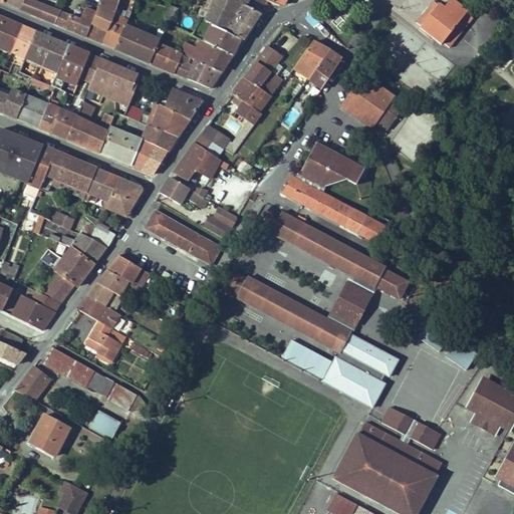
[(7,0),(6,3),(33,15),(36,3),(32,2),(27,0),(7,0)]
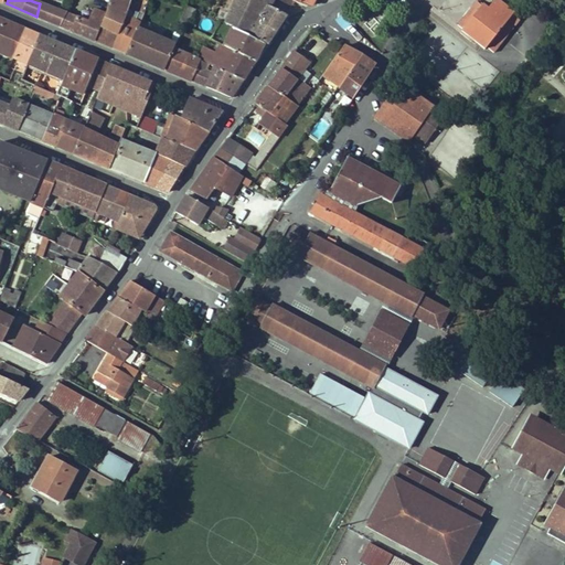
[(109,0),(105,14),(100,27),(95,41),(103,43),(109,30),(118,34),(126,17),(128,9),(130,0),(109,0)]
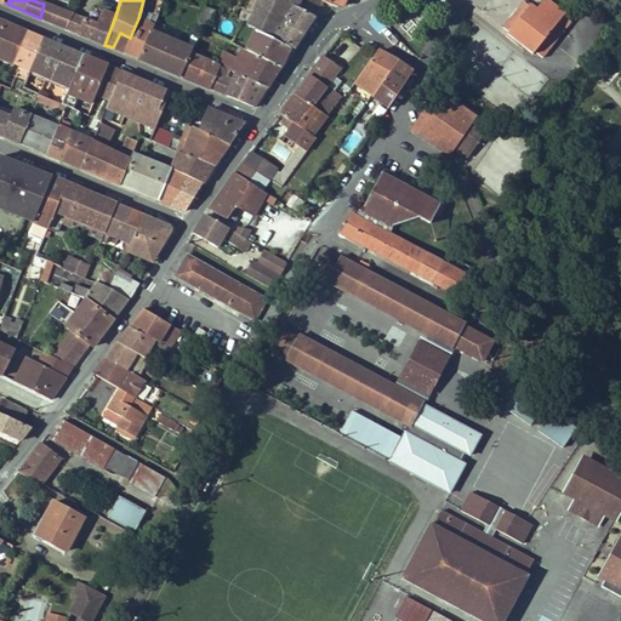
[(265,35),(275,40),(288,20),(288,21),(296,7),(292,6),(295,0),(260,0),(248,27),(256,30),(265,35)]
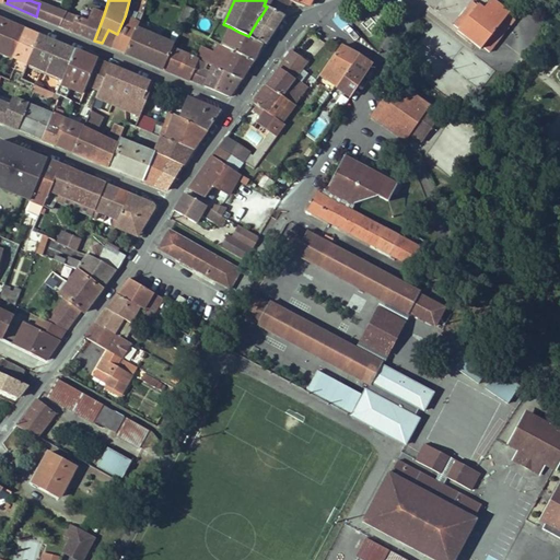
[(486,47),(493,47),(515,20),(508,14),(510,12),(493,0),(490,0),(483,9),(478,4),(477,7),(471,2),(454,25),(458,30),(457,31),(480,49),(482,47),(485,48),(486,47)]
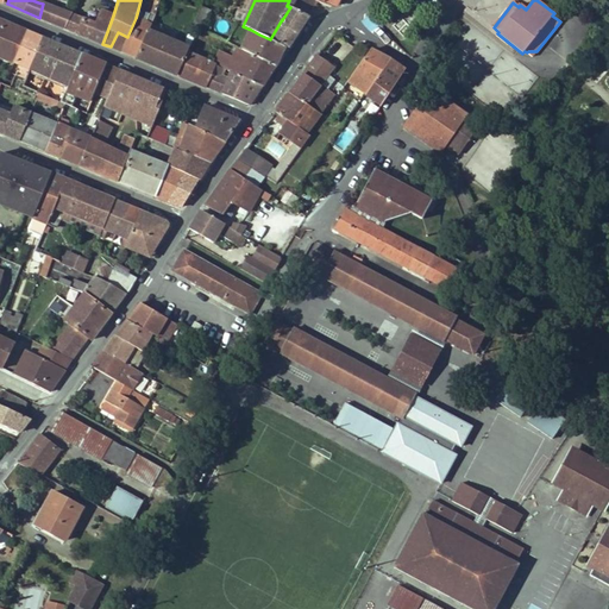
[(54,7),(43,4),(39,18),(49,22),(54,7)]
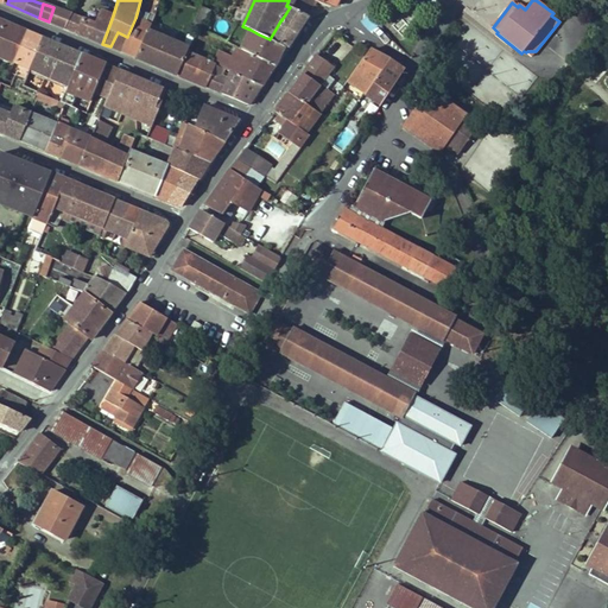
[(201,6),(191,27),(202,32),(204,26),(203,25),(209,10),(201,6)]
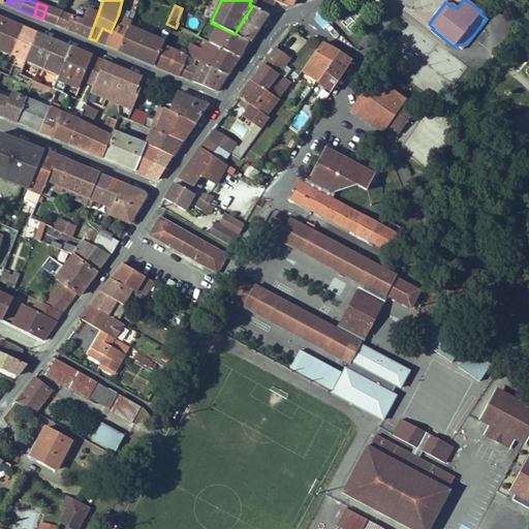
[(56,24),(61,12),(47,6),(42,19),(56,24)]
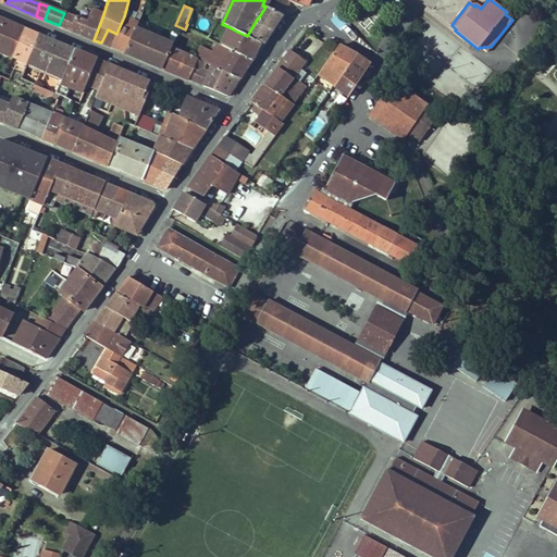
[(267,8),(265,7),(258,19),(258,17),(247,36),(260,42),(262,44),(282,15),(267,8)]
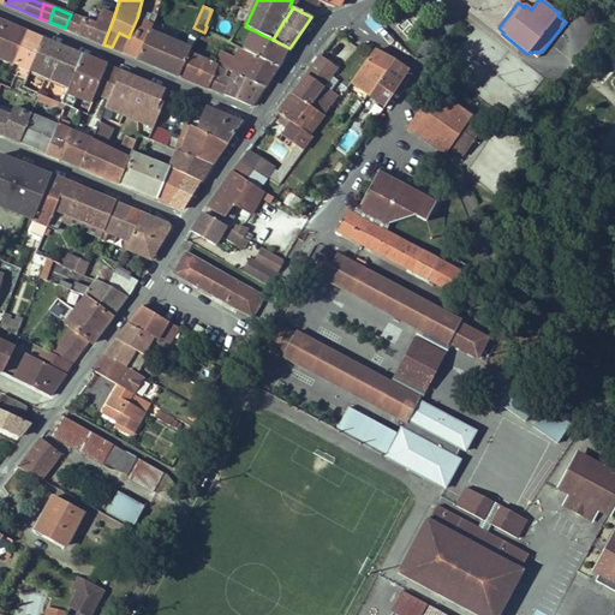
[(95,24),(83,19),(76,33),(103,45),(109,29),(114,16),(101,10),(95,24)]
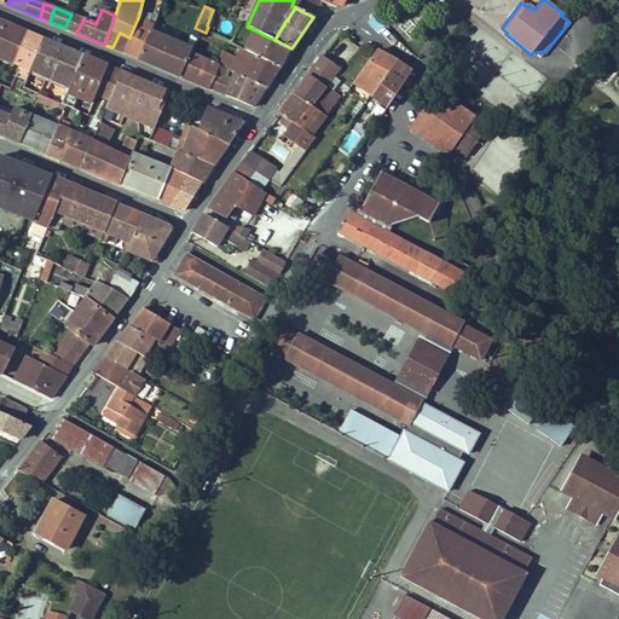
[(152,15),(140,10),(138,18),(149,22),(152,15)]
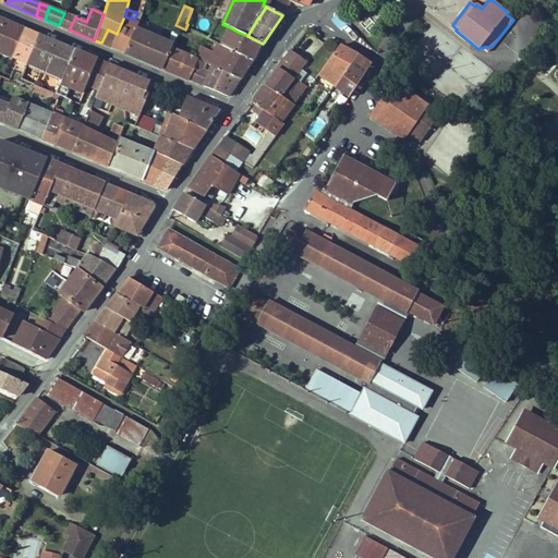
[(143,13),(137,12),(137,13),(134,20),(124,16),(117,34),(111,47),(124,52),(135,28),(143,13)]
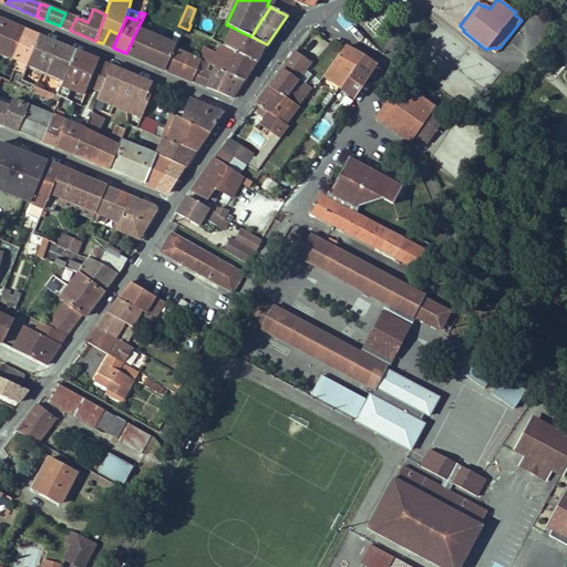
[(76,18),(65,13),(60,26),(70,30),(76,18)]
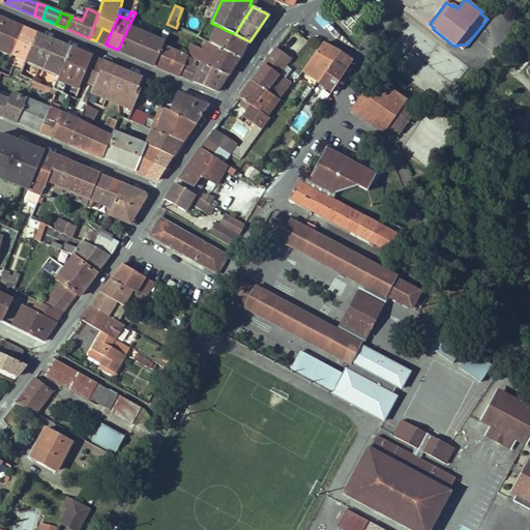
[(0,49),(12,55),(12,54),(23,28),(0,18),(0,49)]
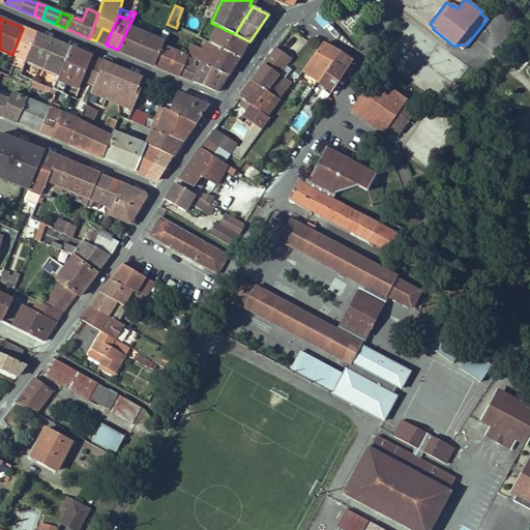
[(218,26),(210,42),(239,58),(247,40),(235,34),(226,30),(218,26)]
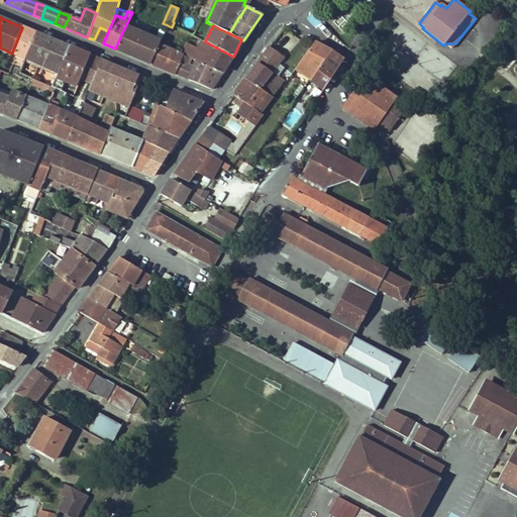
[(161,41),(125,26),(115,48),(150,64),(160,43),(161,41)]
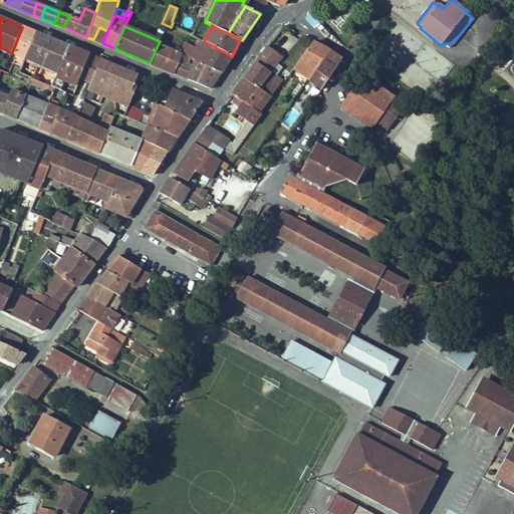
[(22,27),(12,52),(20,55),(16,64),(21,66),(24,60),(25,58),(35,33),(22,27)]
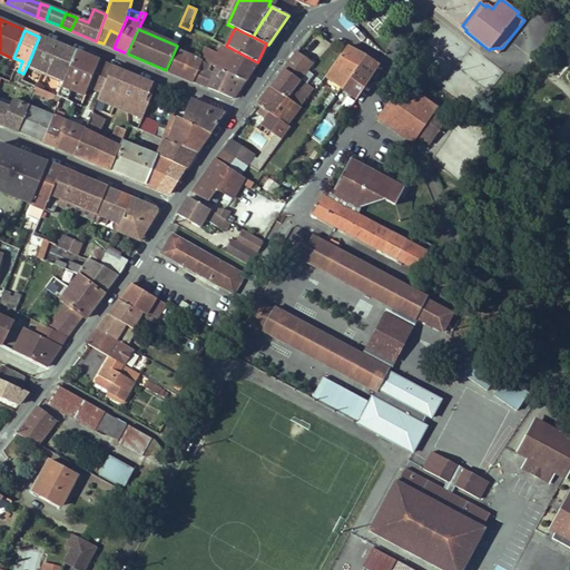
[(119,35),(110,30),(104,43),(114,48),(119,35)]
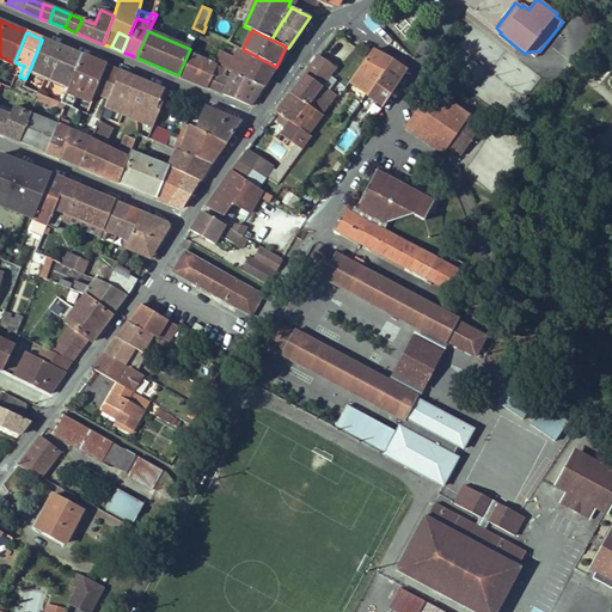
[(30,69),(69,86),(81,55),(42,40),(30,69)]
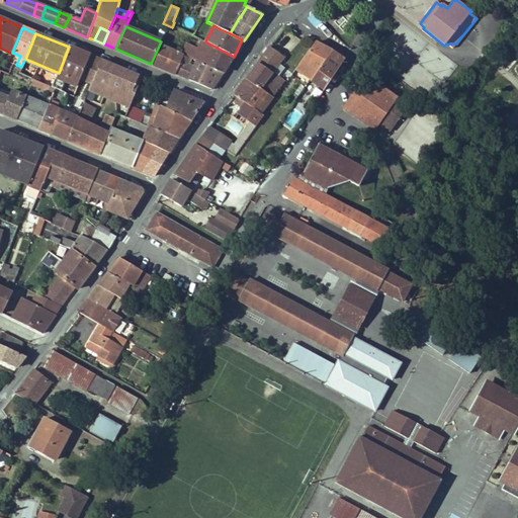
[(223,73),(234,57),(205,41),(202,40),(198,49),(187,44),(182,54),(183,56),(223,73)]
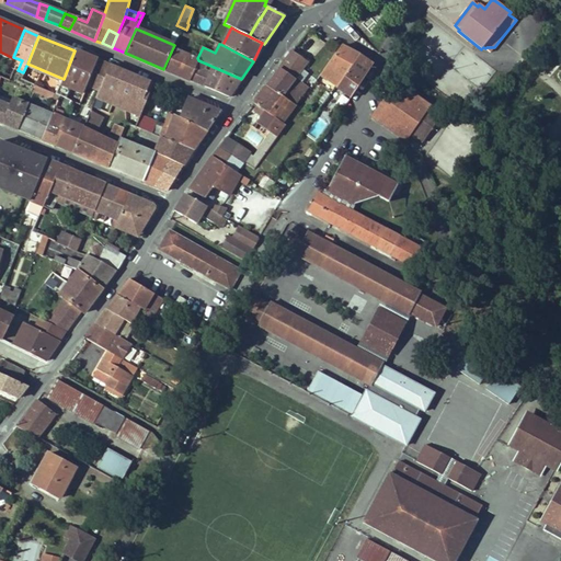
[(336,86),(338,87),(359,56),(341,46),(321,75),(336,86)]
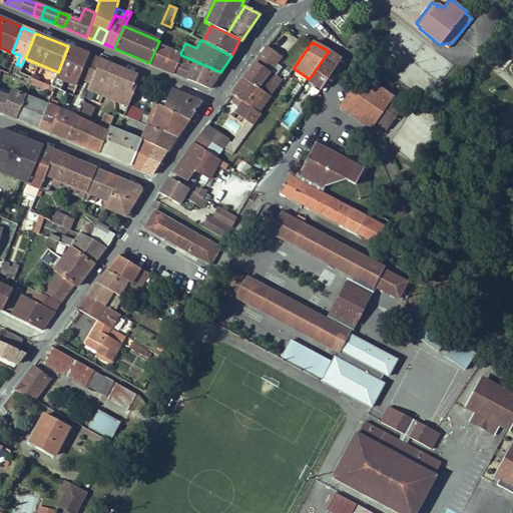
[(171,49),(158,43),(149,63),(173,73),(181,55),(180,53),(171,49)]
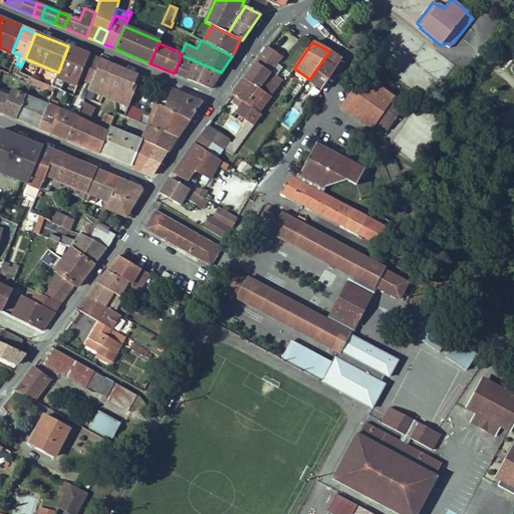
[(64,81),(75,85),(79,78),(88,55),(68,46),(58,72),(57,74),(52,86),(54,87),(60,90),(64,81)]
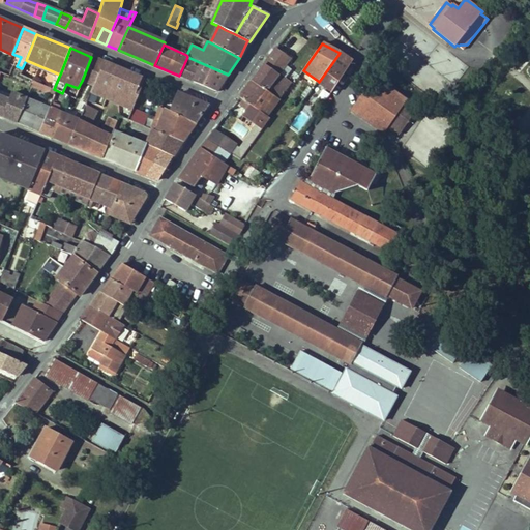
[(290,58),(276,49),(252,82),(278,100),(291,84),(285,79),(292,69),(286,64),(290,58)]
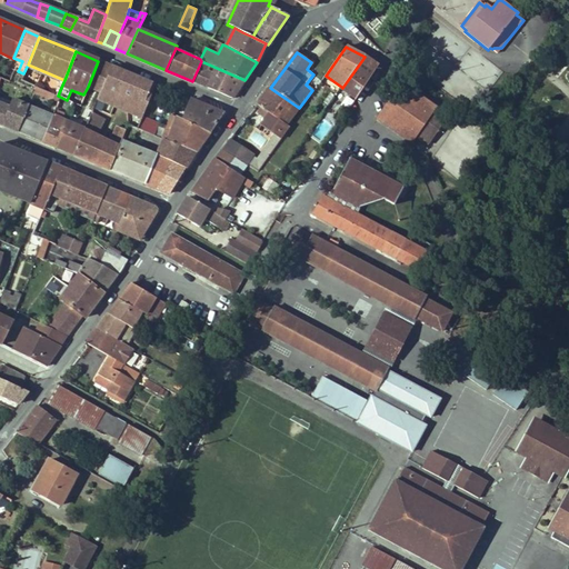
[(342,88),(341,89),(356,99),(378,66),(365,57),(342,88)]
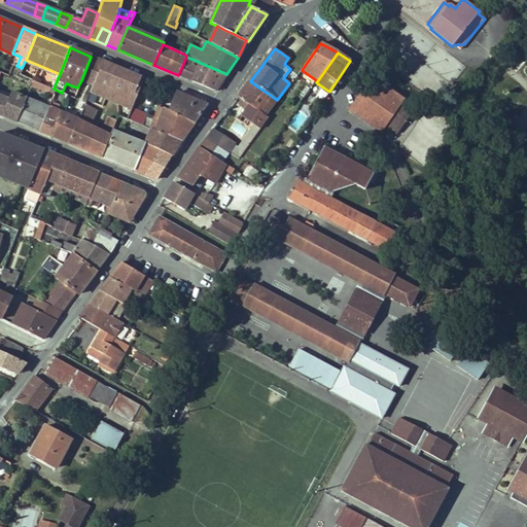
[(81,80),(94,85),(104,62),(91,57),(81,80)]
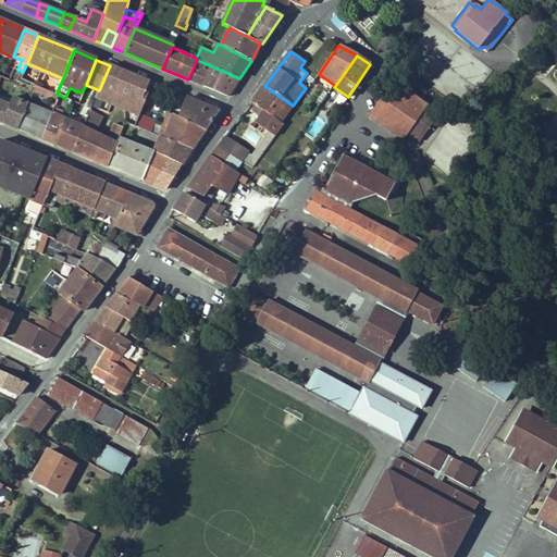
[(197,60),(188,79),(227,97),(239,78),(197,60)]
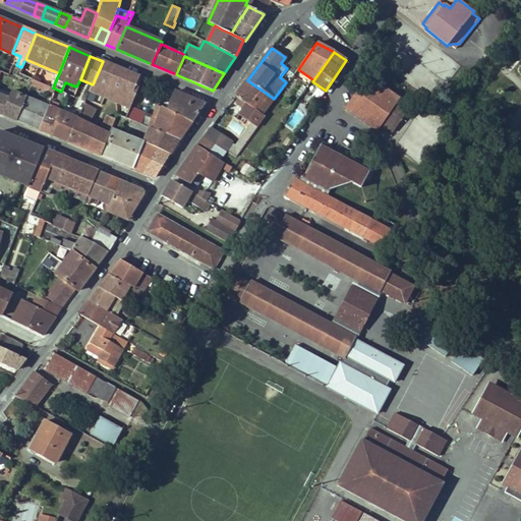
[(25,59),(24,61),(58,75),(59,73),(25,59)]
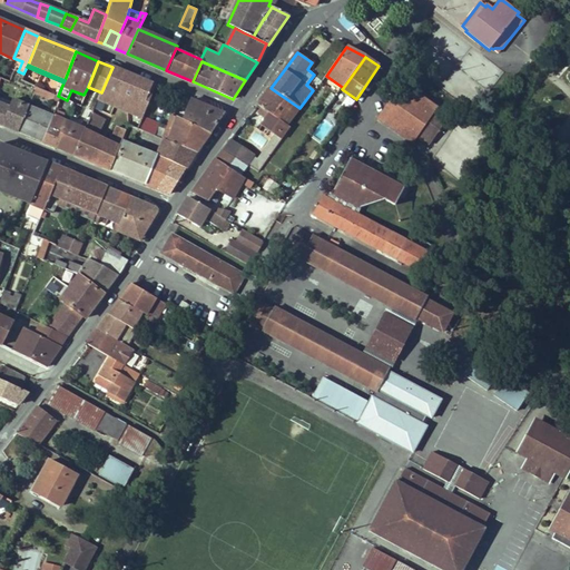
[(134,76),(112,67),(101,92),(98,99),(143,118),(156,85),(134,76)]
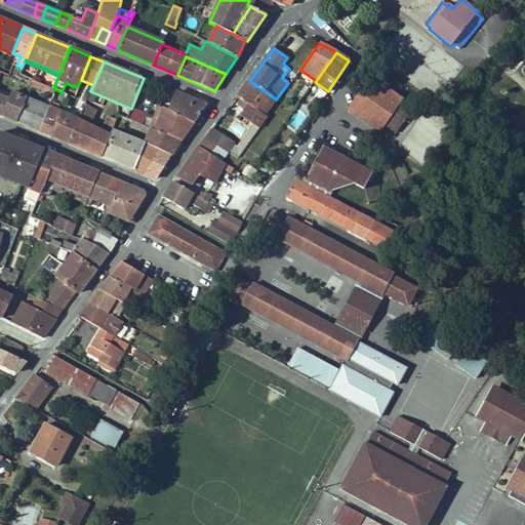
[(370,77),(348,110),(379,131),(384,126),(395,133),(413,107),(370,77)]
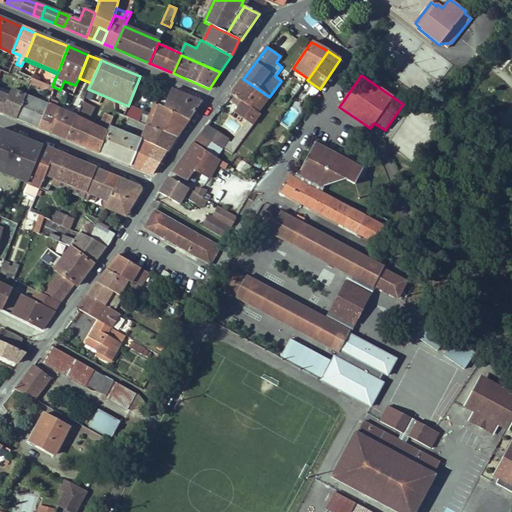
[(33,79),(31,84),(46,91),(48,85),(33,79)]
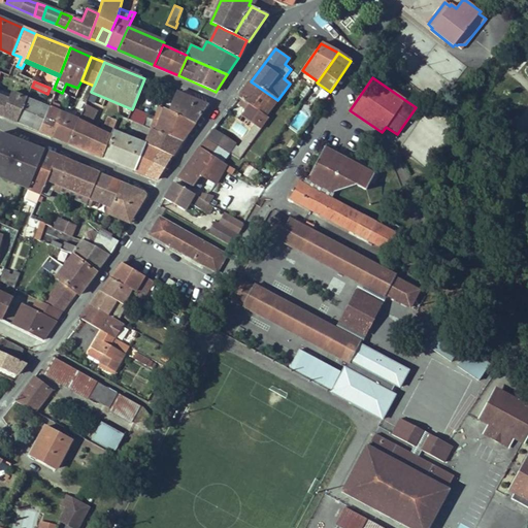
[(242,100),(239,104),(246,109),(242,116),(255,124),(262,129),(268,119),(265,117),(277,100),(251,81),(239,97),(242,100)]
